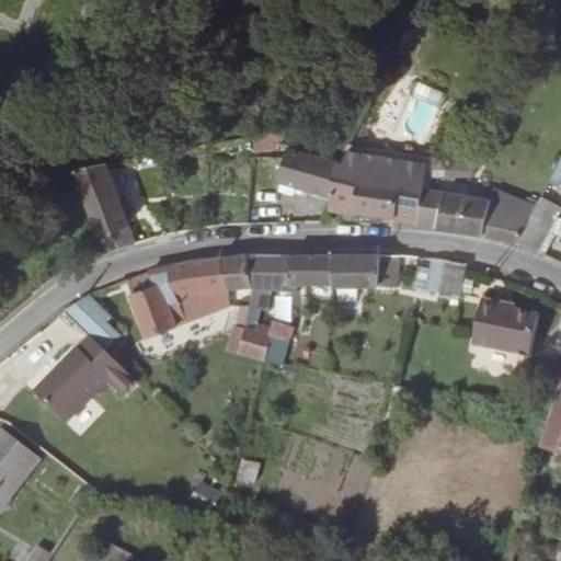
[(352,140),(341,162),(338,161),(335,171),(330,199),(329,208),(415,220),(421,189),(431,191),(433,174),(434,160),(364,149),(365,144),(352,140)]
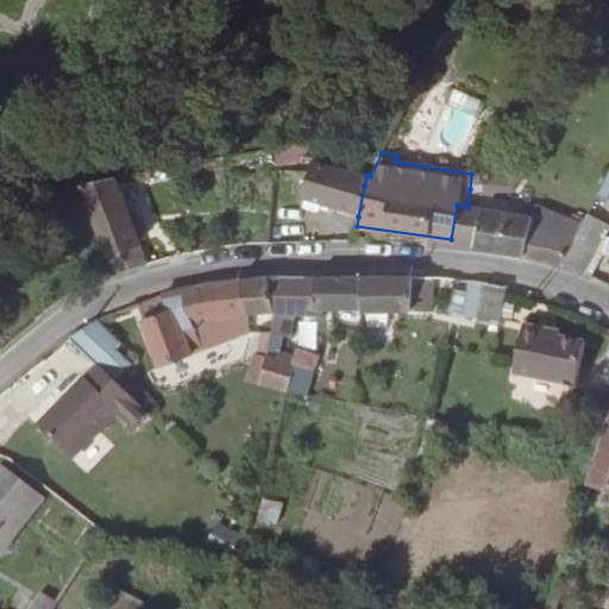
[(364,186),(366,175),(345,169),(343,182),(364,186)]
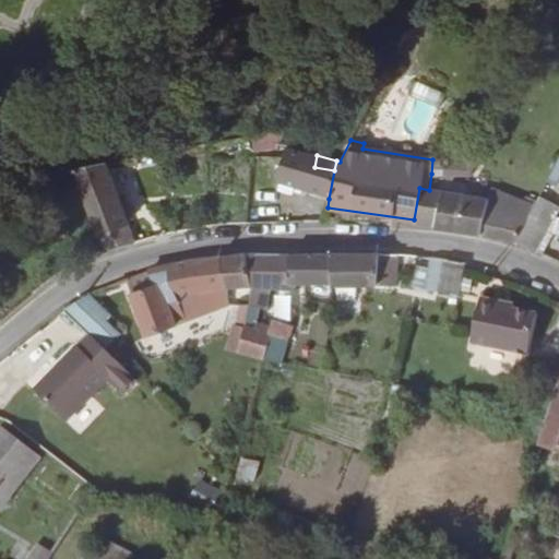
[(129,224),(106,166),(78,170),(108,251),(134,244),(128,224),(129,224)]
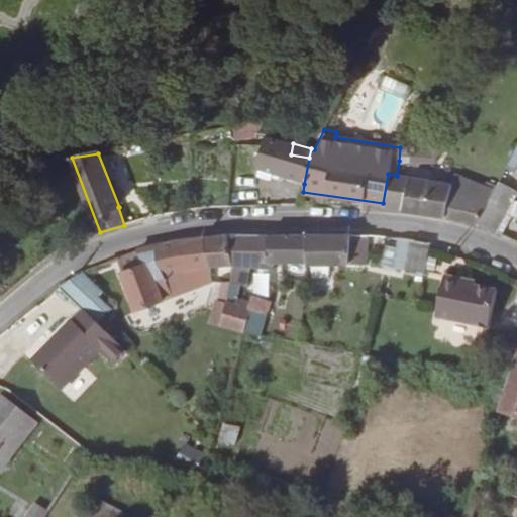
[(309,158),(291,154),(286,180),(304,184),(309,158)]
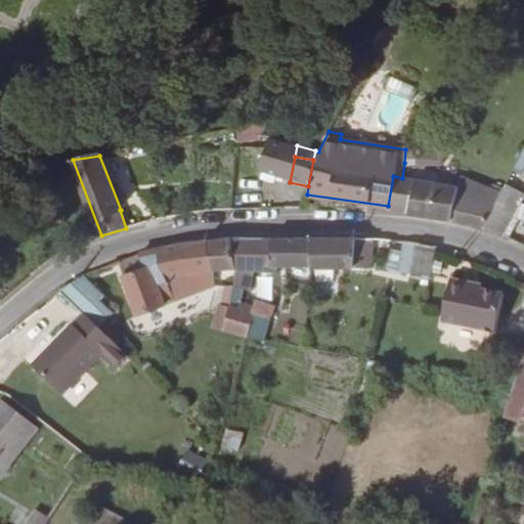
[(501,195),(485,227),(492,231),(503,236),(521,203),(523,195),(523,193),(515,189),(523,171),(523,167),(516,165),(501,195)]
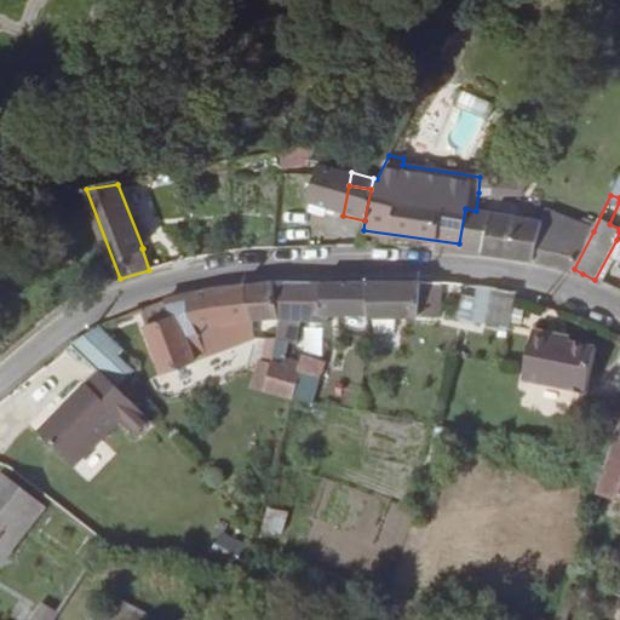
[(459,244),(459,250),(515,259),(574,269),(593,231),(545,212),(541,222),(476,211),(465,208),(459,244)]
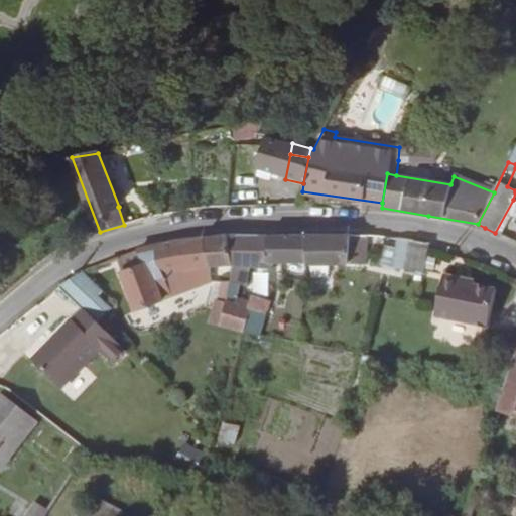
[(233,265),(229,235),(205,237),(180,240),(185,270),(203,267),(233,265)]
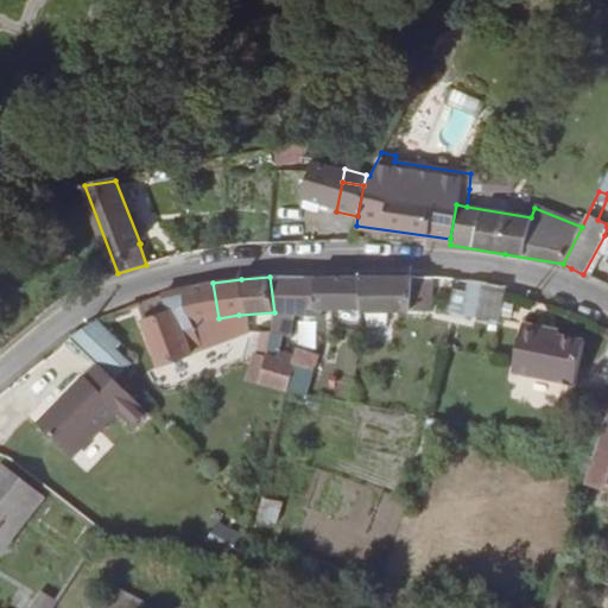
[(321,309),(317,277),(296,277),(270,277),(274,312),(270,333),(280,335),(284,320),(291,321),(292,312),(321,315),(321,309)]
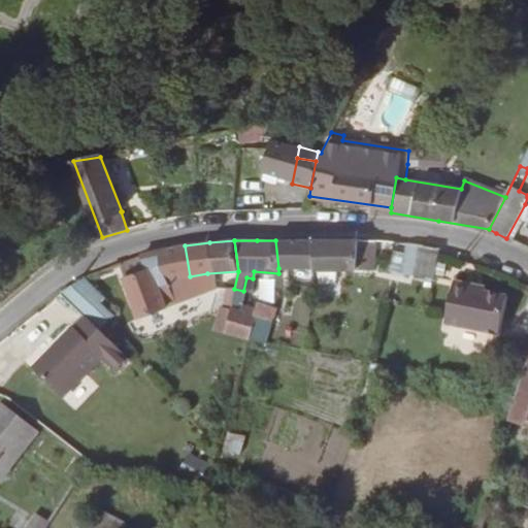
[(294,240),(275,240),(278,268),(288,268),(314,267),(315,240),(294,240)]
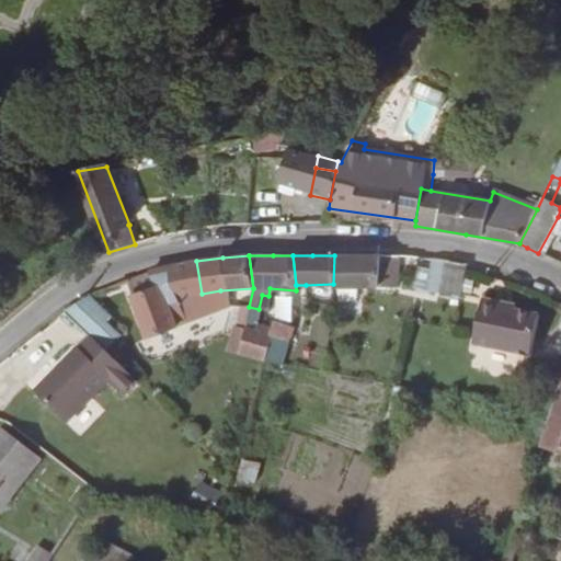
[(397,288),(400,255),(366,255),(334,255),(333,284),(333,288),(371,287),(397,288)]
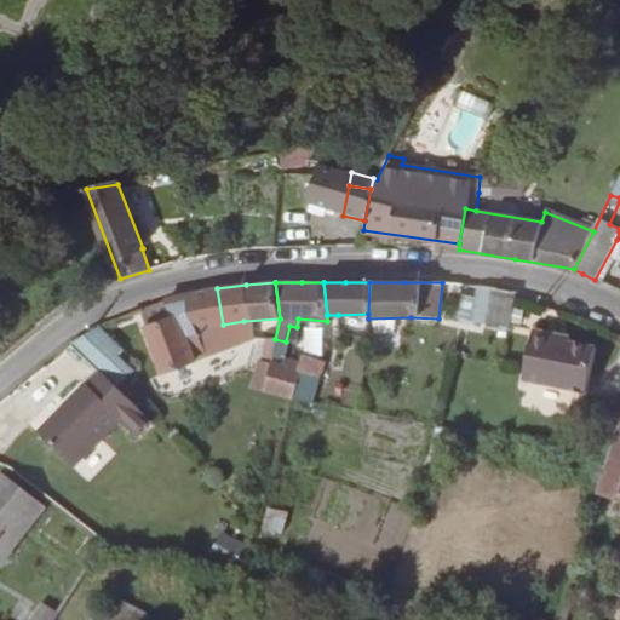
[(516,298),(517,293),(481,287),(478,299),(474,321),(510,327),(516,298)]
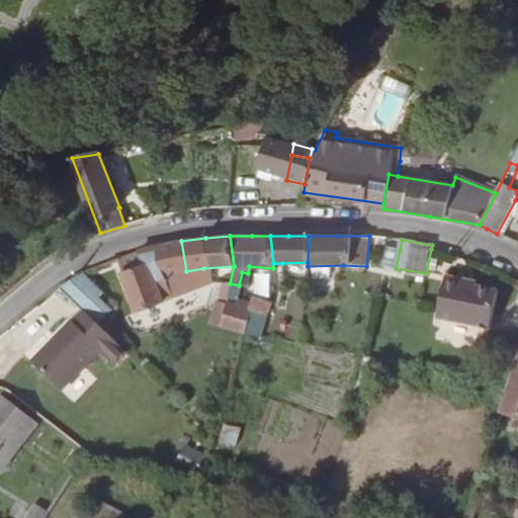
[(186,271),(181,241),(147,248),(139,250),(117,259),(122,272),(121,273),(137,312),(164,300),(165,303),(173,298),(164,275),(186,271)]
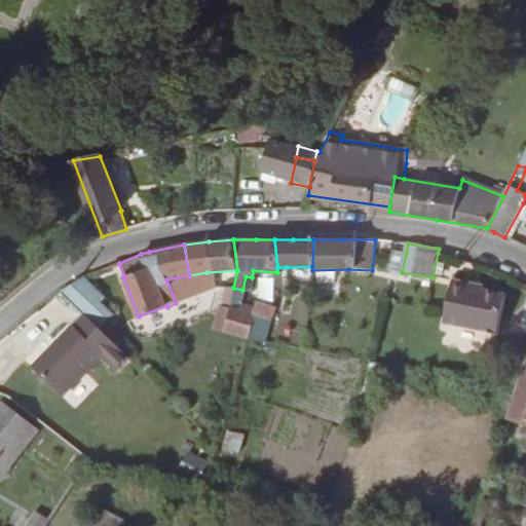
[(402,272),(406,254),(392,251),(388,270),(402,272)]
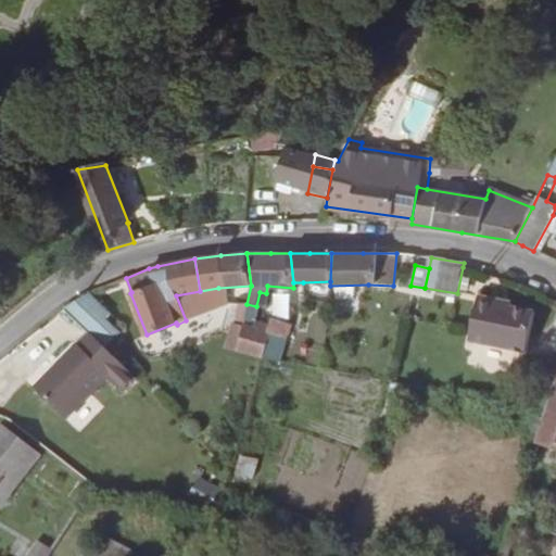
[(109,314),(88,293),(64,308),(65,308),(90,333),(104,348),(119,332),(105,317),(109,314)]
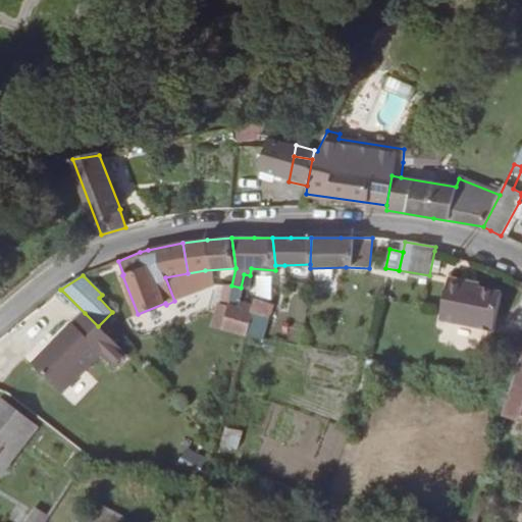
[(467,281),(450,277),(440,319),(493,330),(502,294),(466,286),(467,281)]
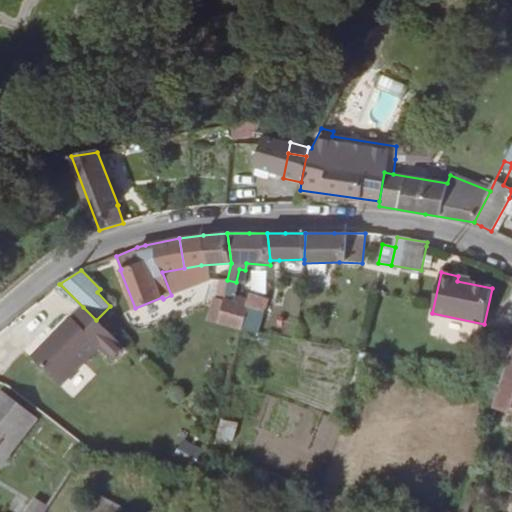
[(511,330),(511,288),(508,307),(494,304),(489,326),(511,330)]
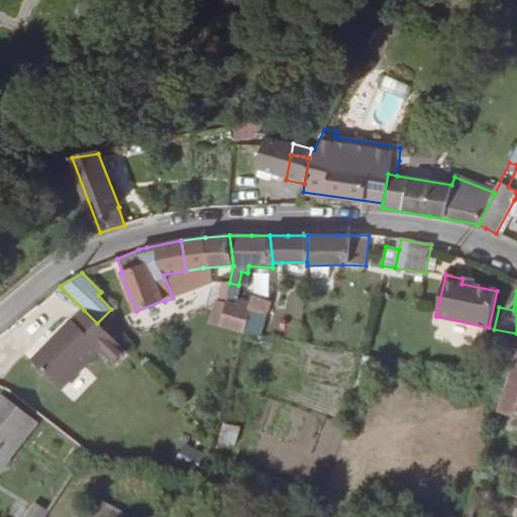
[(243,332),(261,336),(270,302),(252,296),(249,304),(240,300),(238,305),(225,303),(220,326),(243,332)]
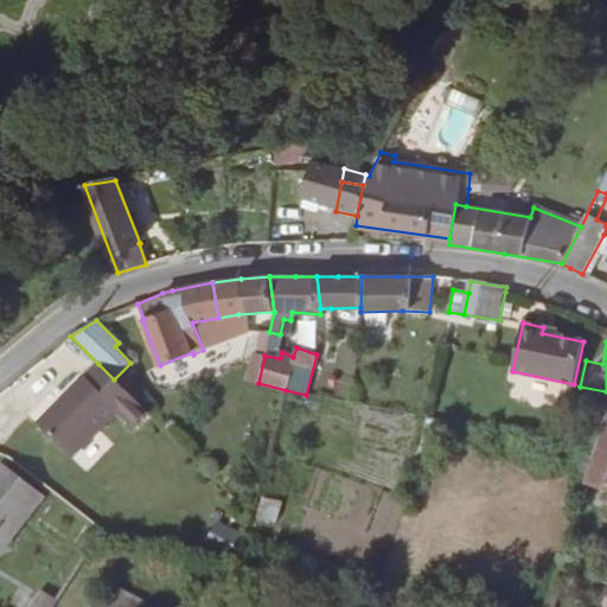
[(259,383),(264,356),(254,352),(247,379),(259,383)]
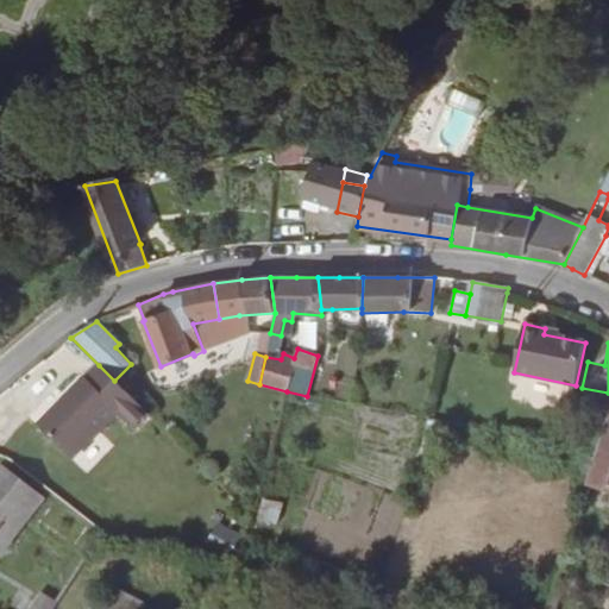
[(73,459),(117,413),(133,429),(148,414),(114,381),(99,365),(86,380),(85,378),(38,426),(73,459)]
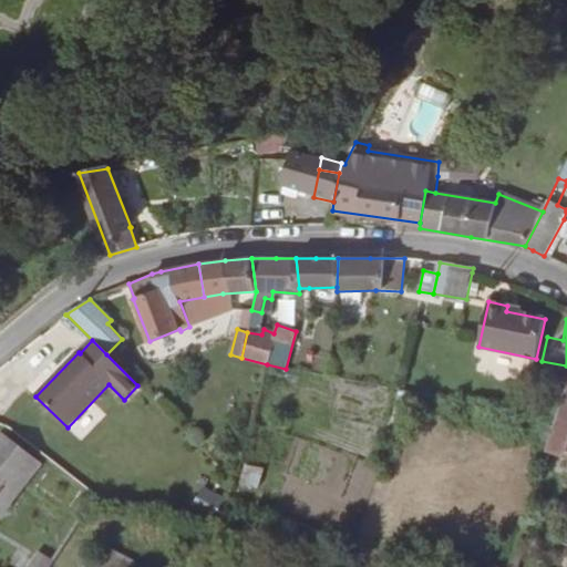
[(566,395),(559,418),(549,450),(566,455),(566,395)]
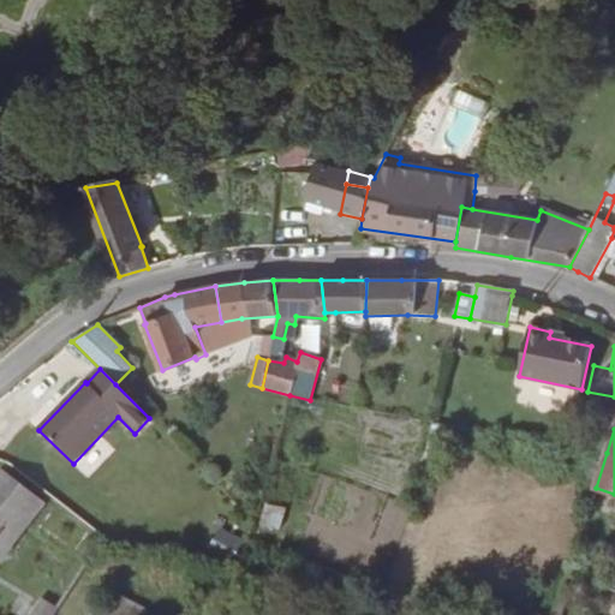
[(0,557),(45,502),(4,470),(0,475),(0,557)]
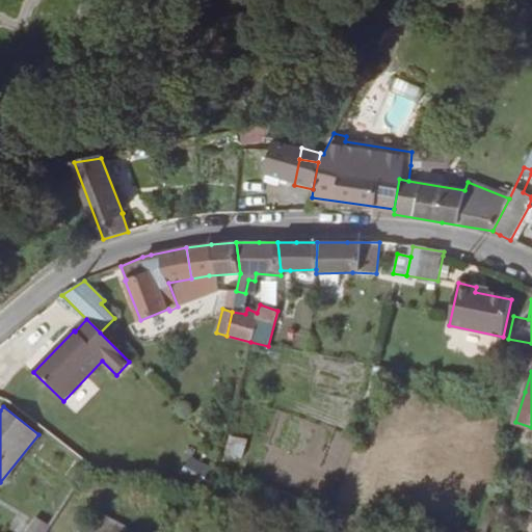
[(122,531),(125,527),(99,513),(88,531),(122,531)]
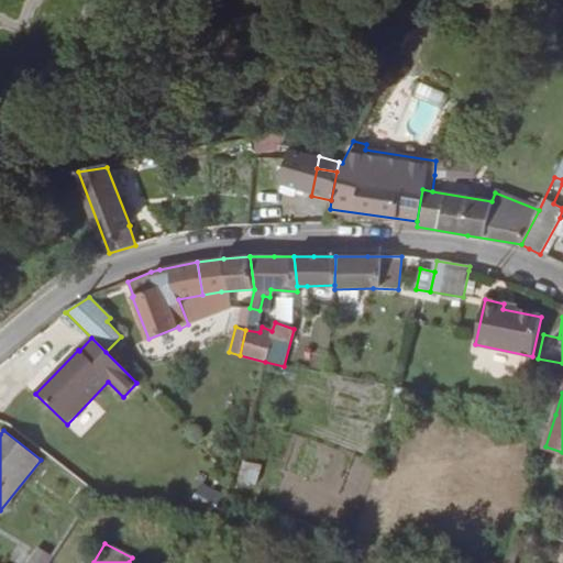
[(48,562),(53,556),(37,548),(28,562),(48,562)]
